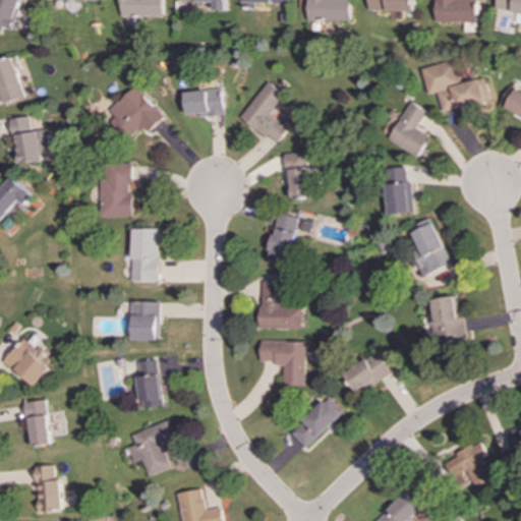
[(0,0),(0,30),(1,27),(9,31),(20,0),(0,0)]
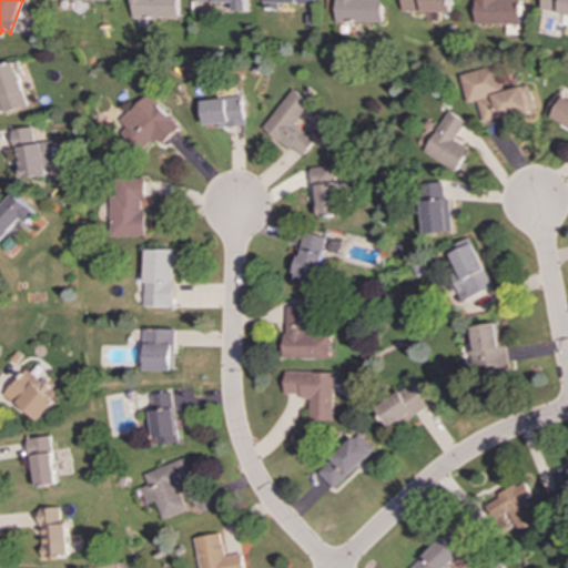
[(175,19),(175,0),(130,0),(130,18),(175,19)]
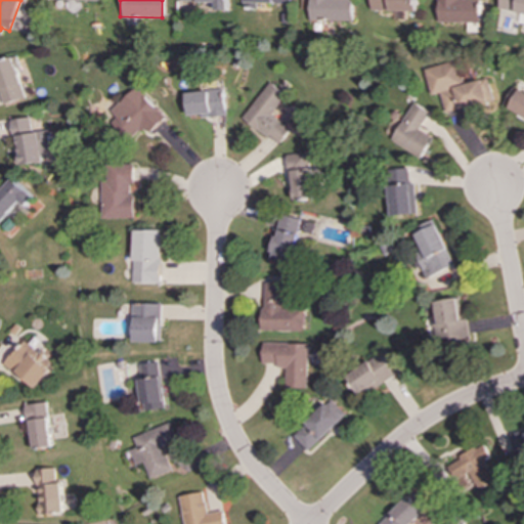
[(213,10),(225,10),(225,0),(178,0),(178,2),(213,3),(213,10)]
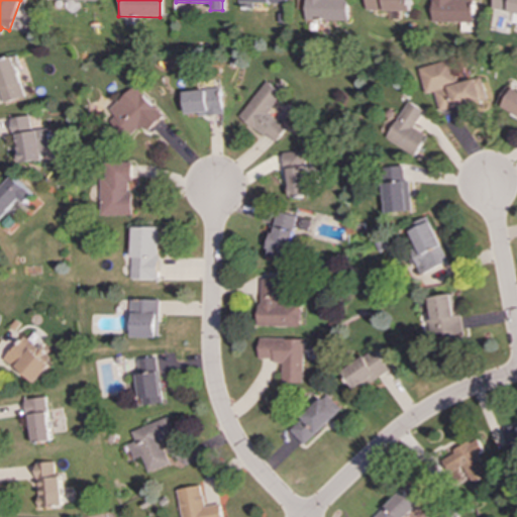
[(285,0),(238,0),(239,8),(248,8),(249,3),(286,4),(285,0)]
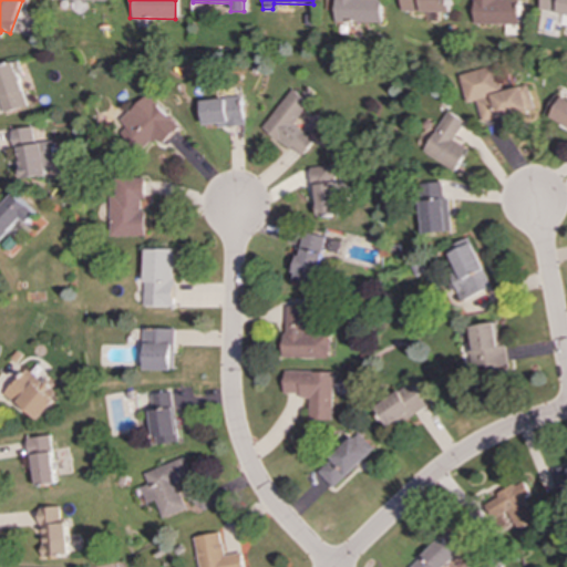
[(380,22),(380,0),(332,0),(332,22),(380,22)]
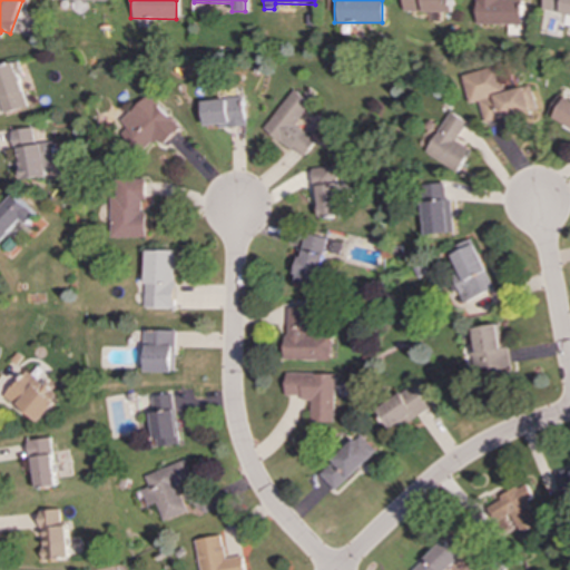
[(402,0),(402,11),(453,13),(453,0),(402,0)]
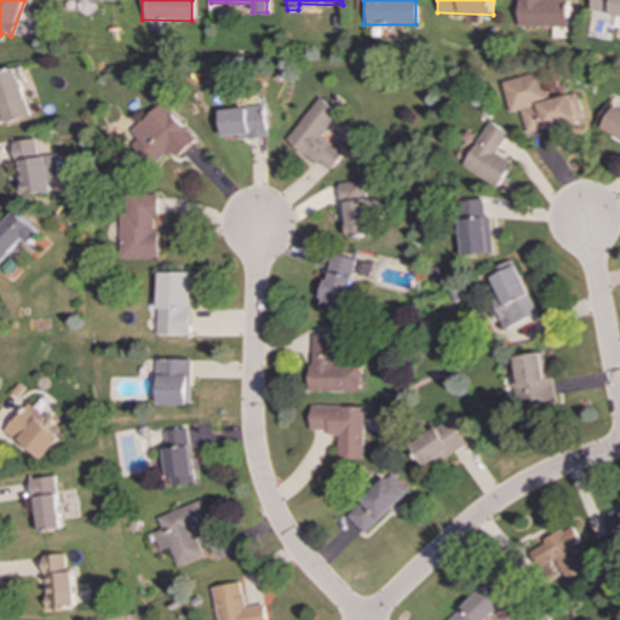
[(517,0),(517,27),(567,27),(567,0),(517,0)]
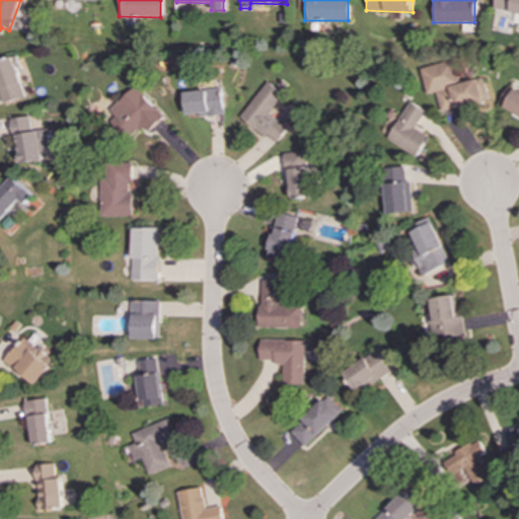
[(518,0),(495,0),(494,9),(516,13),(514,23),(518,23),(518,0)]
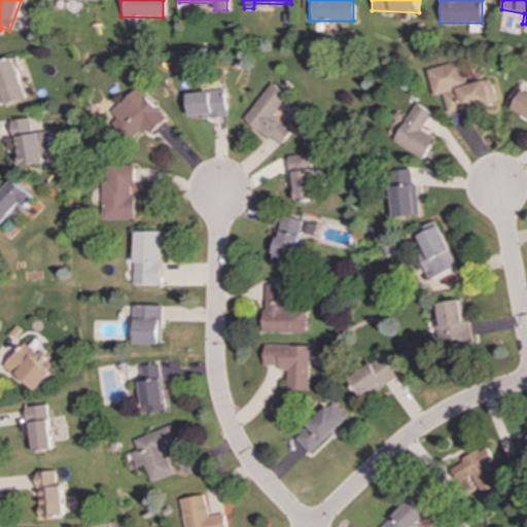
[(0,104),(23,101),(14,59),(0,61),(0,104)]
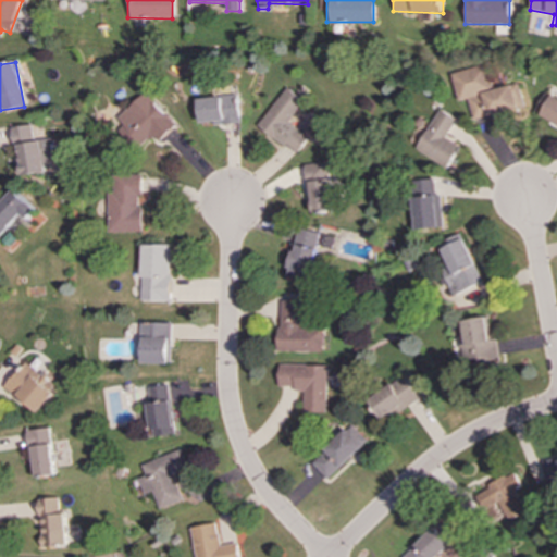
[(473,120),(524,108),(518,83),(494,89),(489,64),(452,73),(458,101),(468,98),(473,120)]
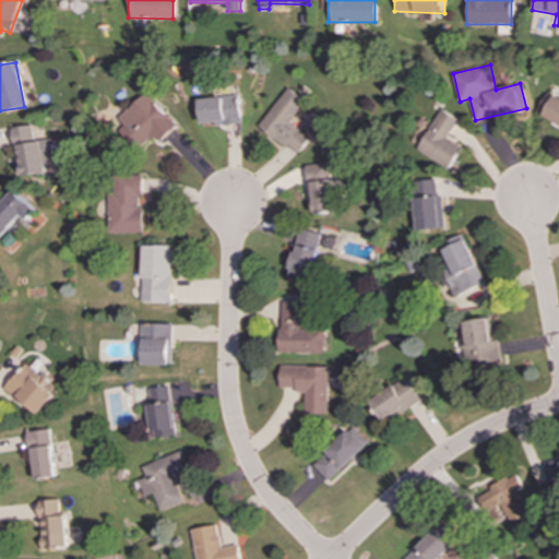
[(258,126),(296,155),(309,138),(288,122),(304,100),(286,87),(258,126)]
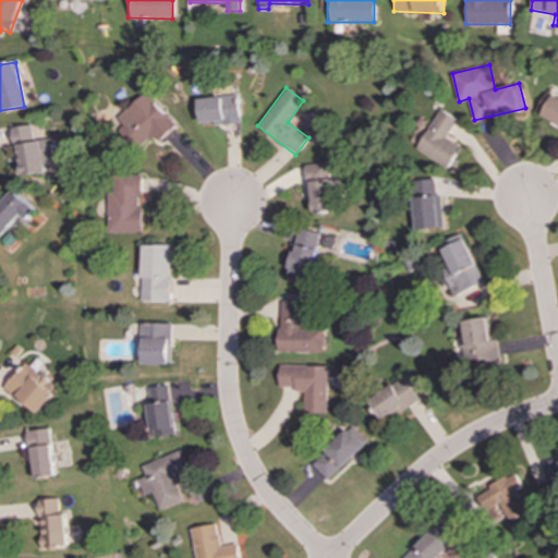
[(155,144),(174,125),(144,93),(112,122),(137,149),(150,138),(155,144)]
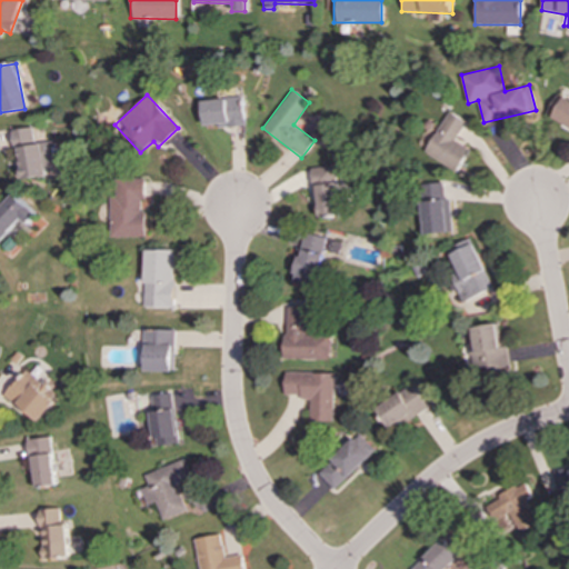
[(547,115),(568,126),(568,100),(558,95),(547,115)]
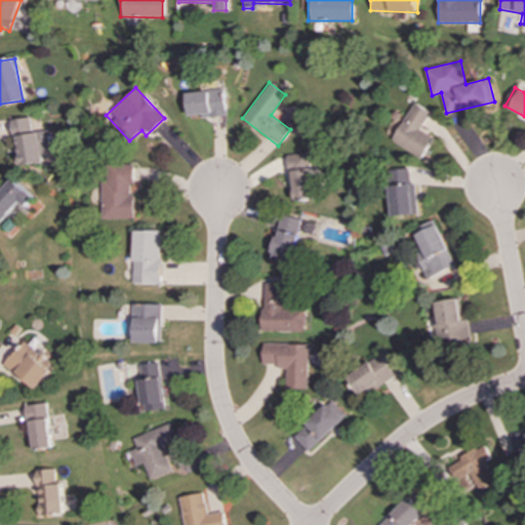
[(188,118),(225,115),(223,89),(185,93),(188,118)]
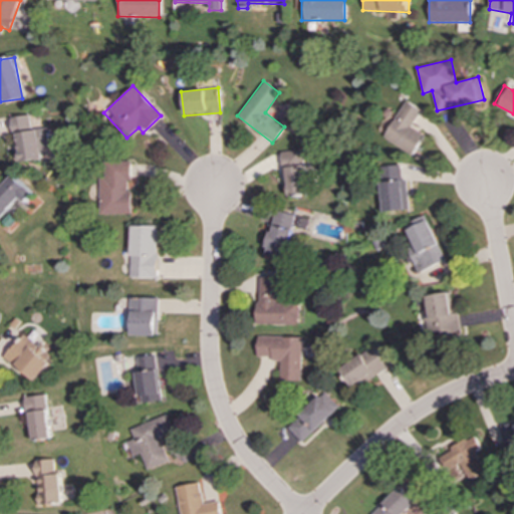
[(412,156),(425,136),(411,126),(421,110),(406,100),(382,139),(412,156)]
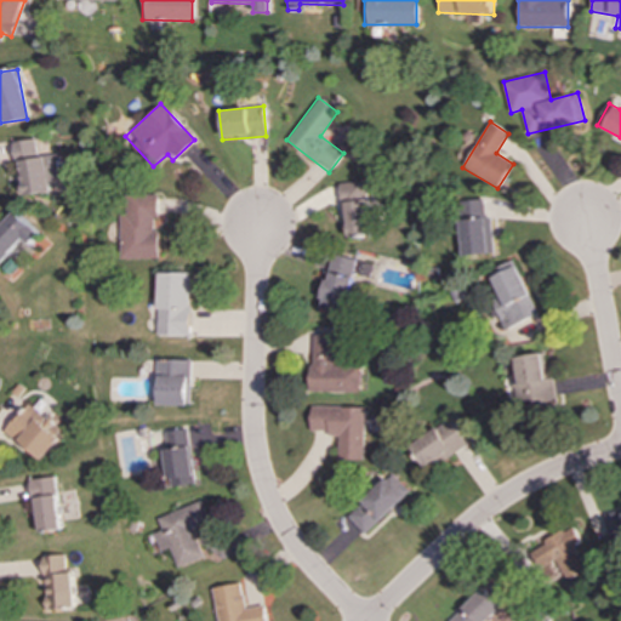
[(57,153),(36,157),(34,138),(12,142),(20,195),(50,192),(49,184),(62,182),(57,153)]
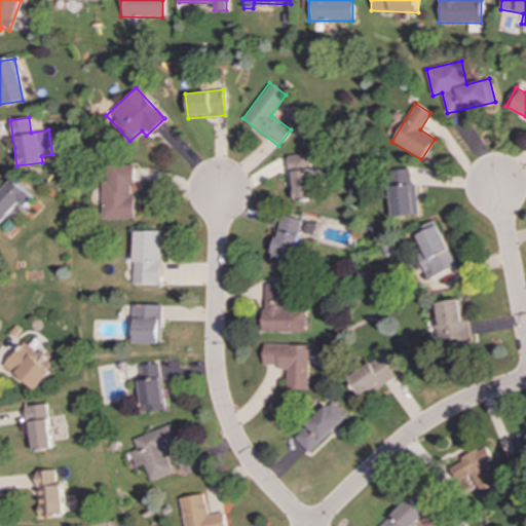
[(287,156),(293,201),(314,198),(308,153),(287,156)]
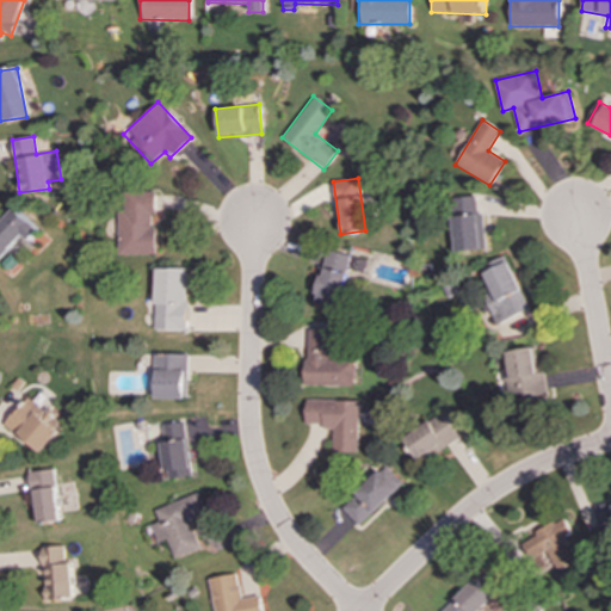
[(154,255),(154,227),(149,227),(149,214),(154,214),(154,191),(130,191),(130,195),(116,195),(116,255),(154,255)]
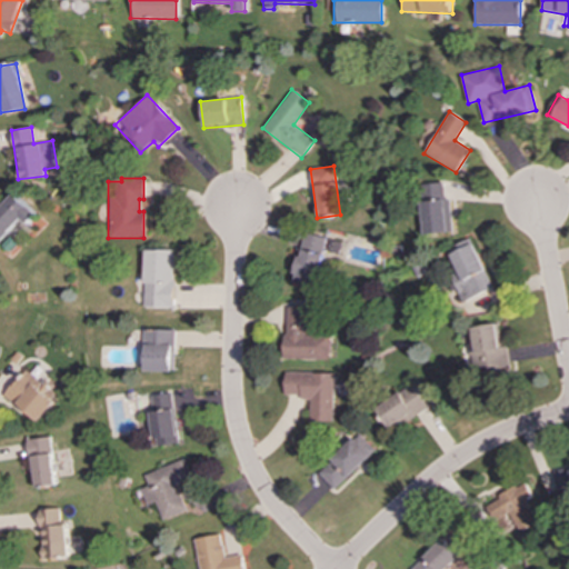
[(451,233),(451,199),(445,199),(445,183),(422,183),(423,233),(451,233)]
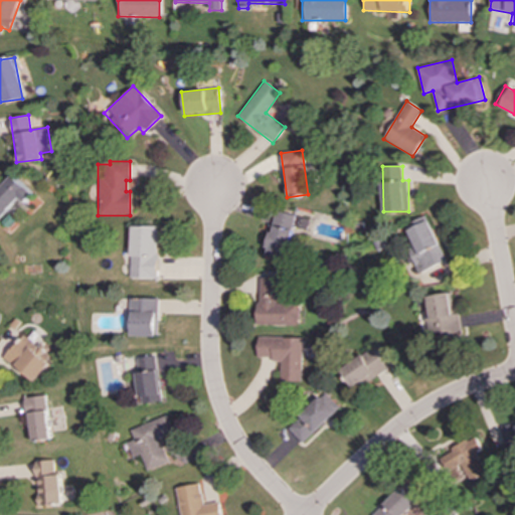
[(0,214),(16,198),(22,203),(31,194),(11,176),(0,187),(0,214)]
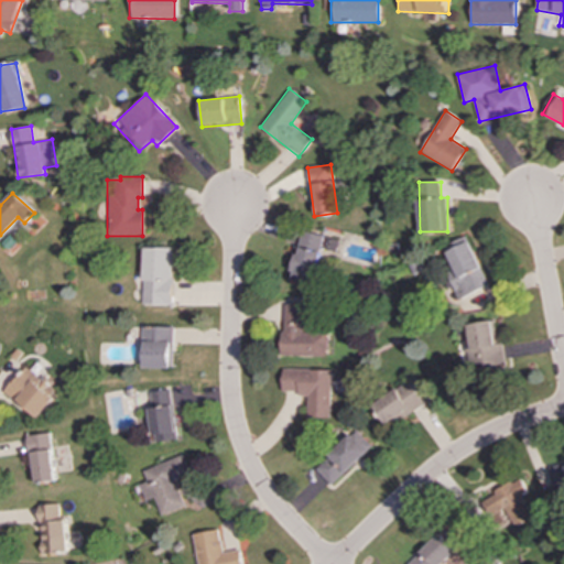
[(337,239),(301,231),(291,280),(314,285),(321,251),(334,255),(337,239)]
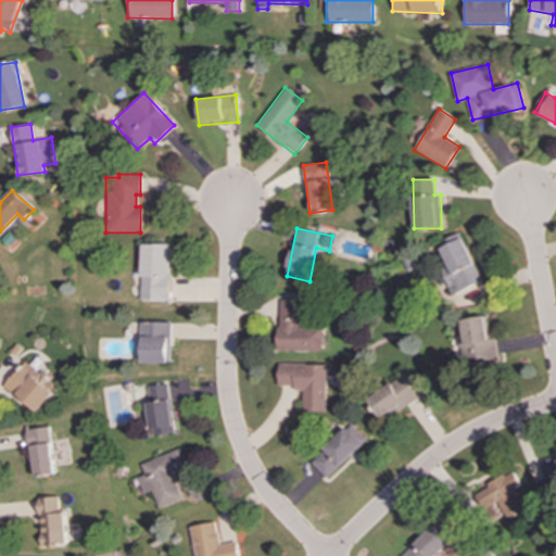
[(482,281),(460,232),(433,245),(455,294),(482,281)]
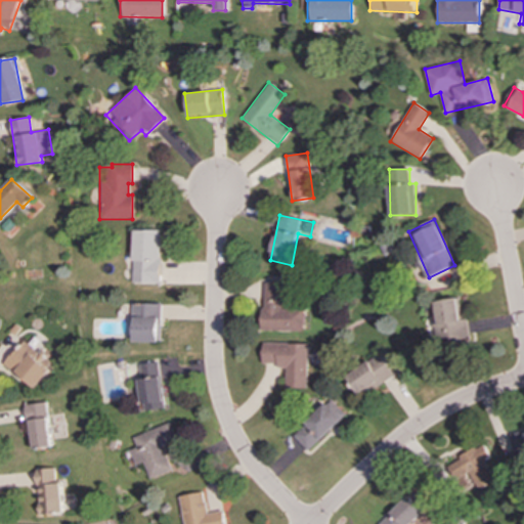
[(161,230),(133,230),(132,284),(160,285),(161,230)]
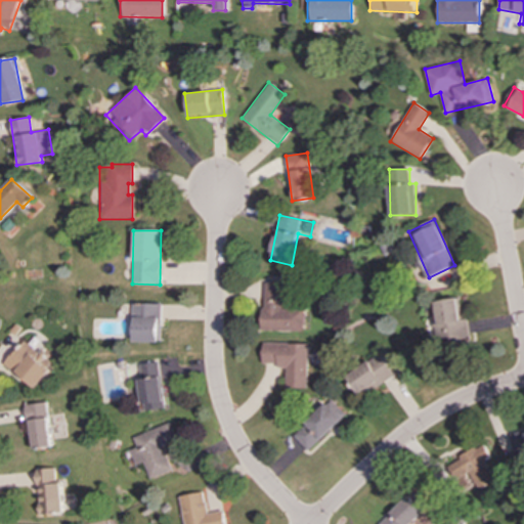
[(304,331),(305,309),(282,308),(284,284),(264,282),(262,330),(304,331)]
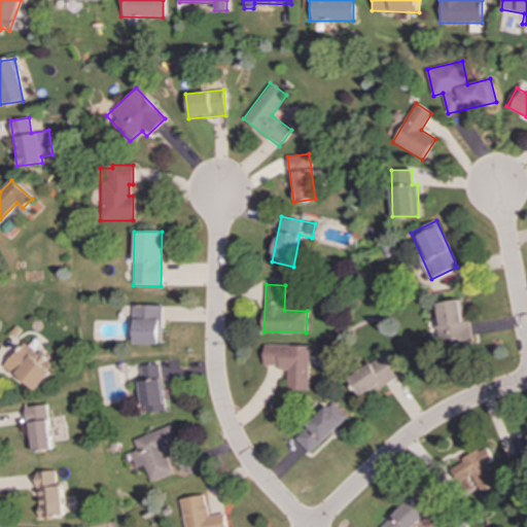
[(472,340),(469,321),(463,322),(459,300),(436,304),(438,319),(434,319),(438,346),(472,340)]
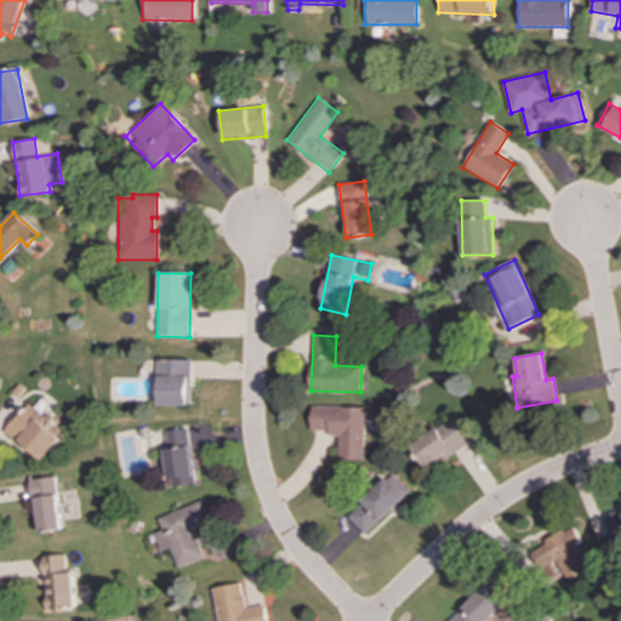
[(158,405),(189,406),(191,360),(158,359),(158,405)]
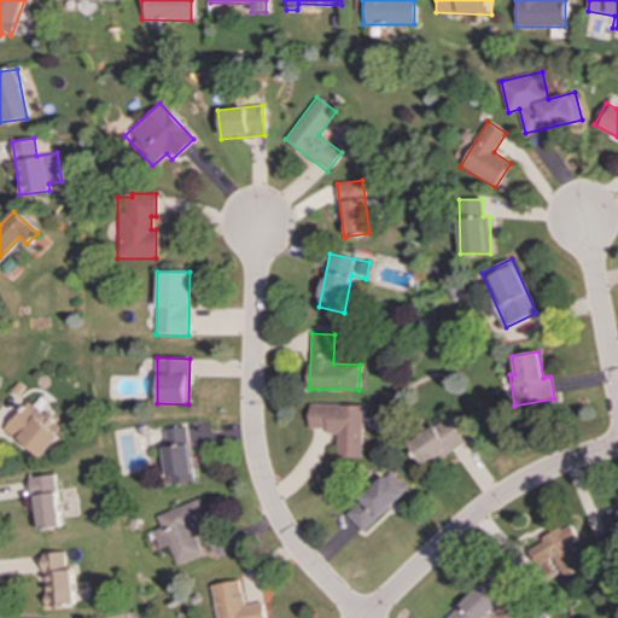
[(5,430),(41,460),(62,433),(25,404),(5,430)]
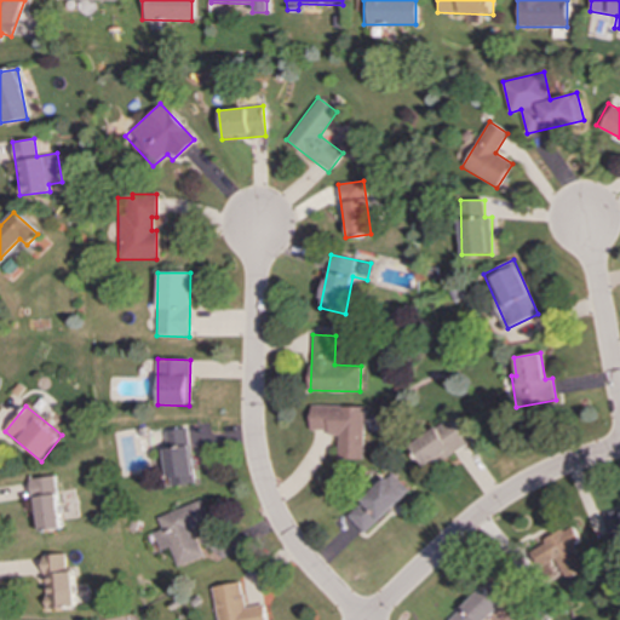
[(366,460),(366,407),(311,406),(311,430),(329,430),(329,436),(340,436),(339,460),(366,460)]
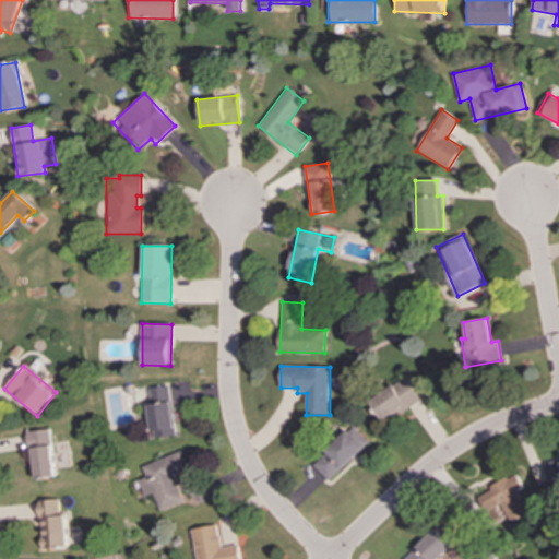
[(370,397),(383,423),(421,402),(408,378),(370,397)]
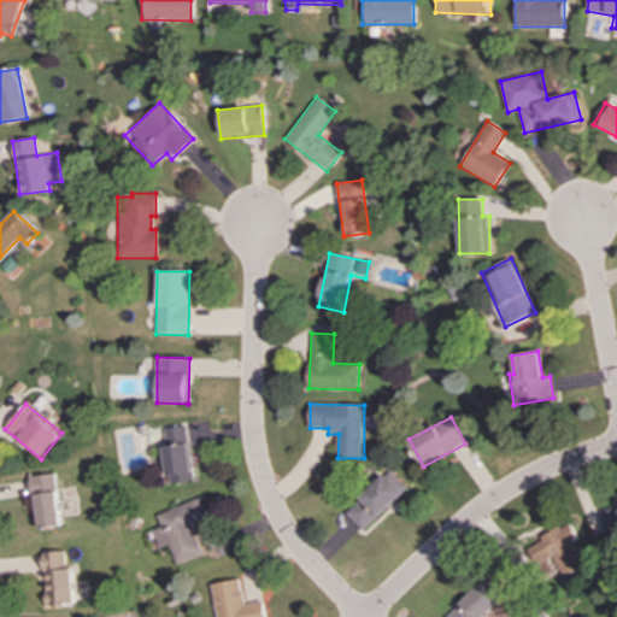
[(171,485),(195,481),(187,425),(163,430),(171,485)]
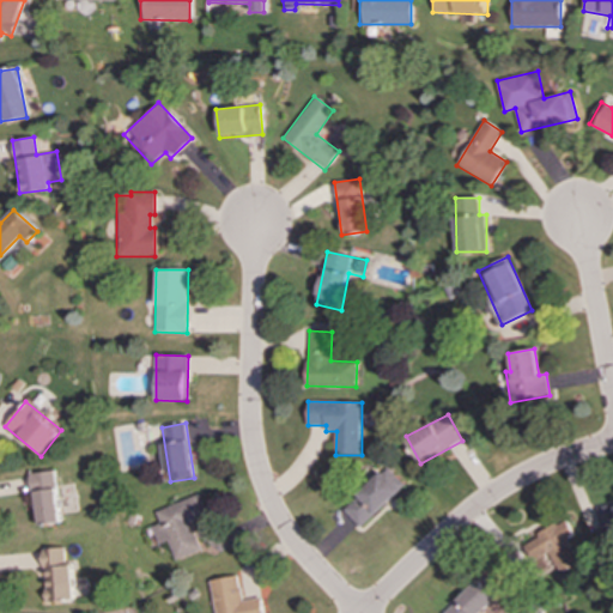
[(62,523),(58,471),(34,473),(38,526),(62,523)]
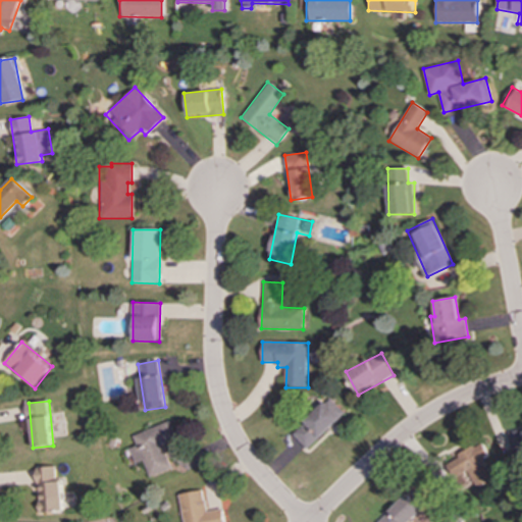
[(292,433),(307,450),(341,419),(324,402),(292,433)]
